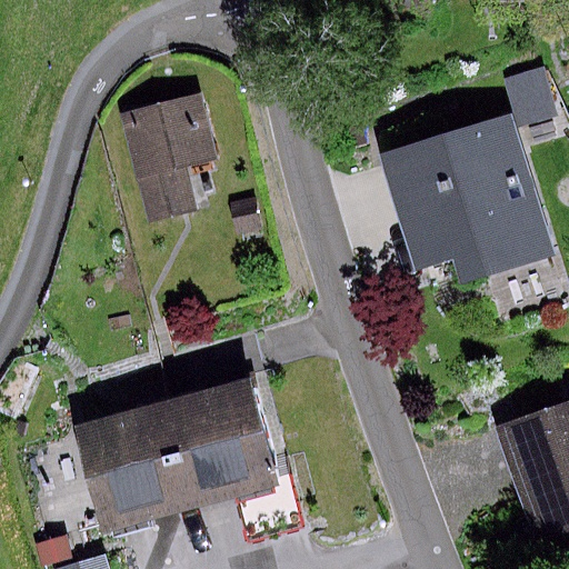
[(540,71),(505,82),(520,127),(555,116),(540,71)]
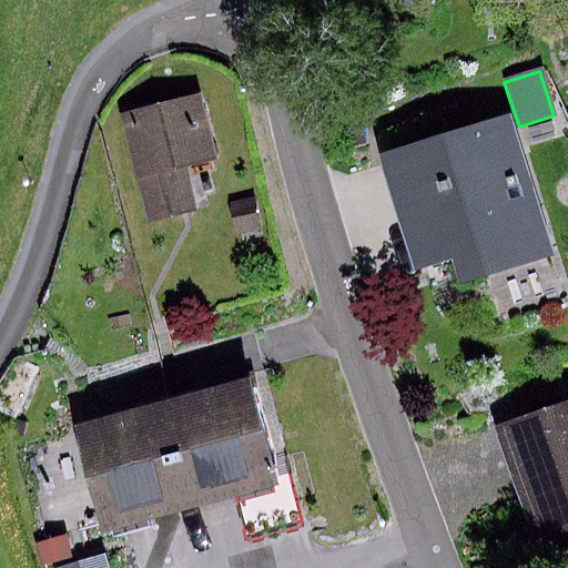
[(204,100),(130,117),(154,229),(198,220),(189,180),(220,173),(204,100)]
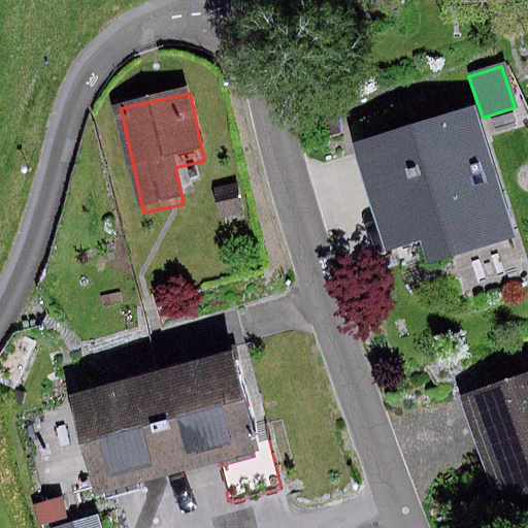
[(473,103),(351,140),(384,250),(421,238),(429,264),(514,238),(473,103)]
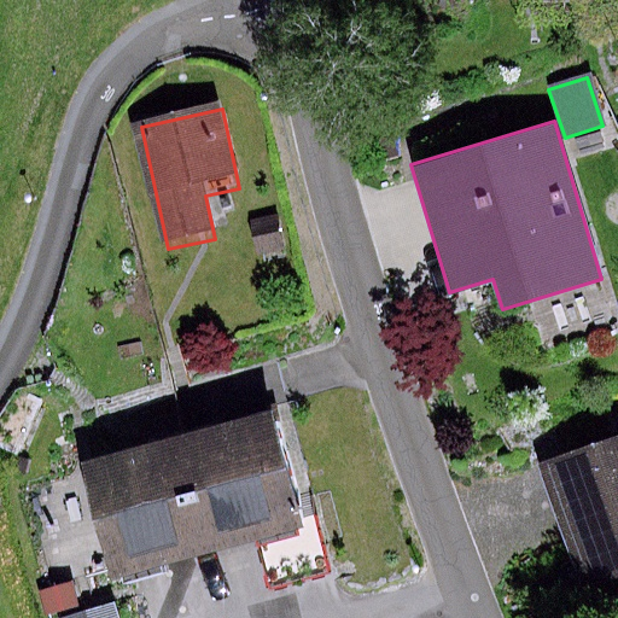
[(279,217),(248,223),(254,256),(285,250),(279,217)]
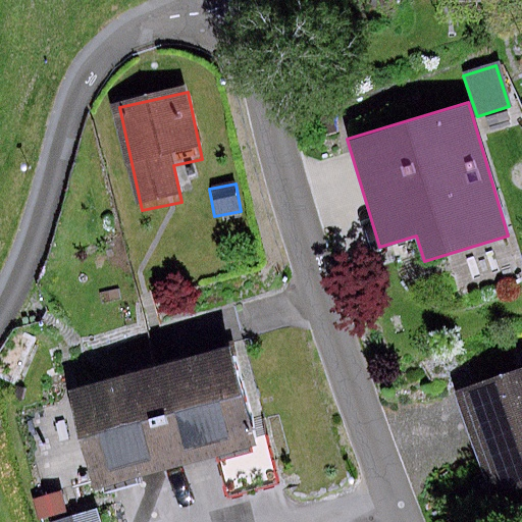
[(225,358),(144,378),(167,474),(249,454),(225,358)]
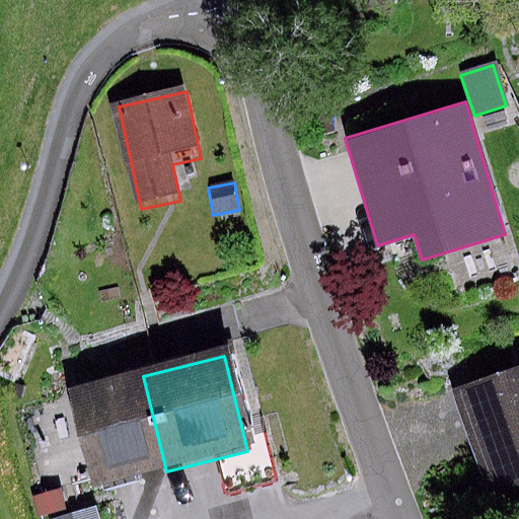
[(518,373),(455,396),(492,502),(518,492),(518,373)]
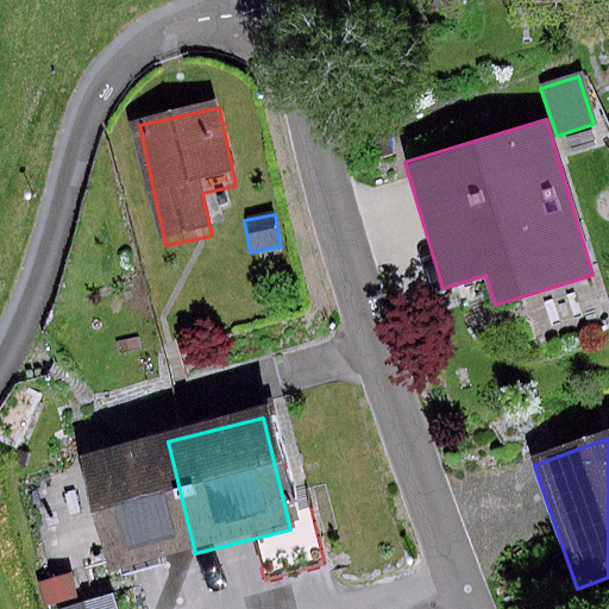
[(195,553),(168,441),(73,465),(101,577),(195,553)]
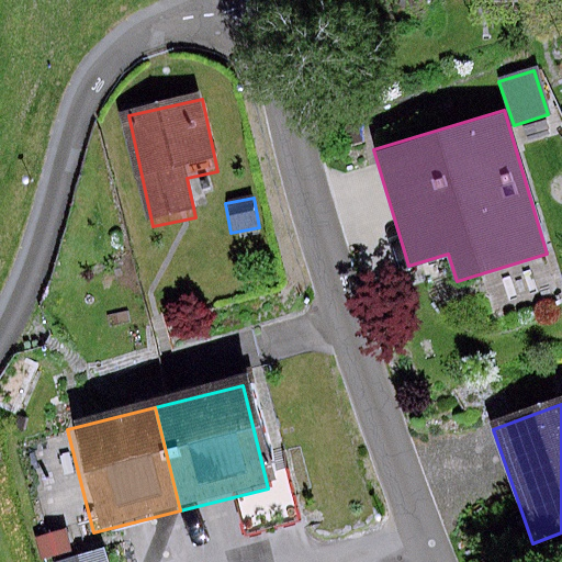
[(65,531),(34,539),(40,561),(71,553),(65,531)]
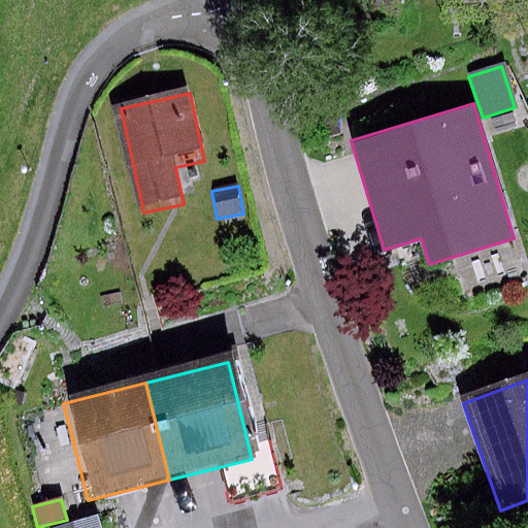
[(100,527),(98,516),(51,527),(50,527),(100,527)]
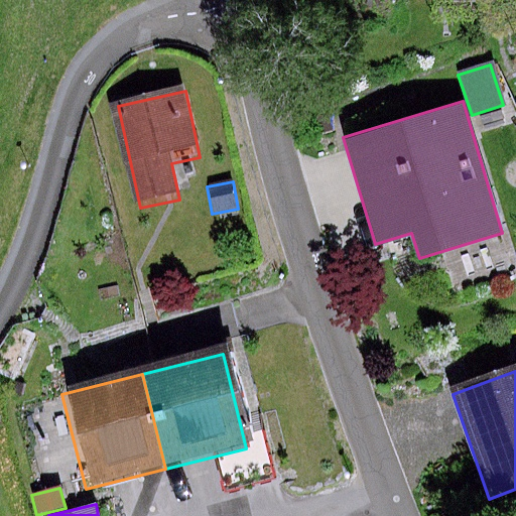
All buildings are outlined.
